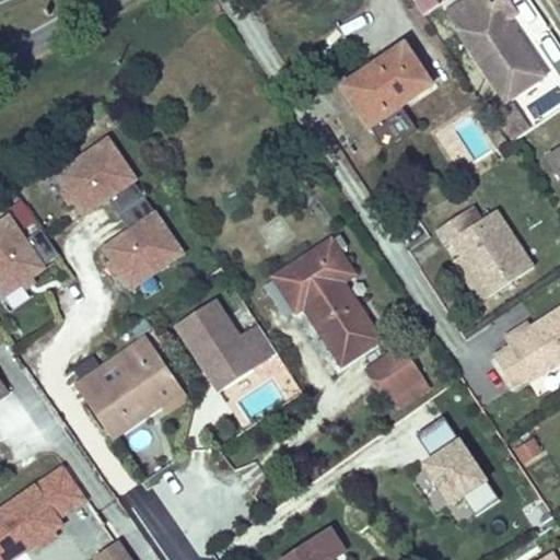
[(465,0),(446,13),(457,30),(492,6),(488,0),(465,0)]
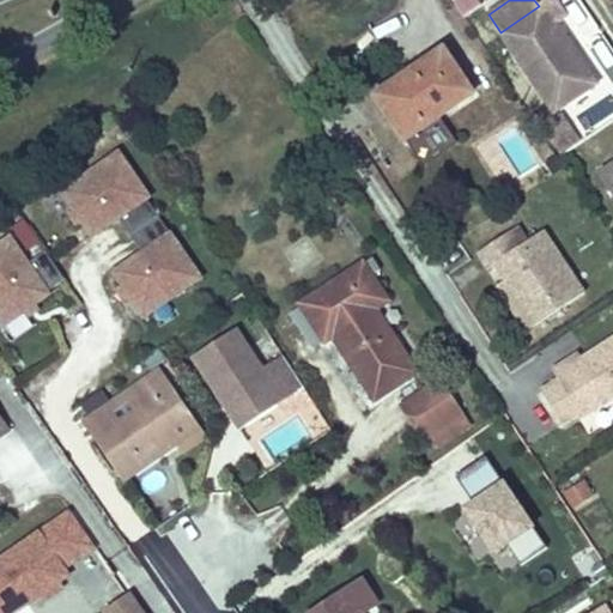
[(547,0),(539,6),(501,32),(553,111),(596,83),(557,23),(565,18),(553,0),(547,0)]
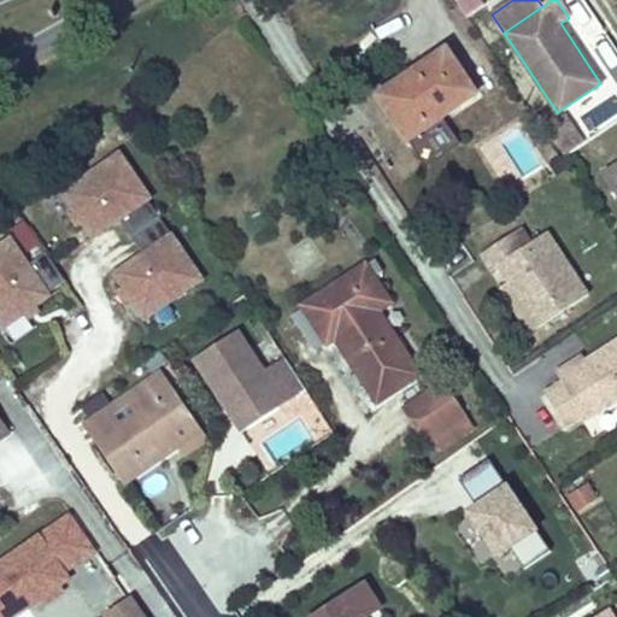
[(380,99),(405,136),(438,113),(442,118),(476,95),(446,52),(380,99)]
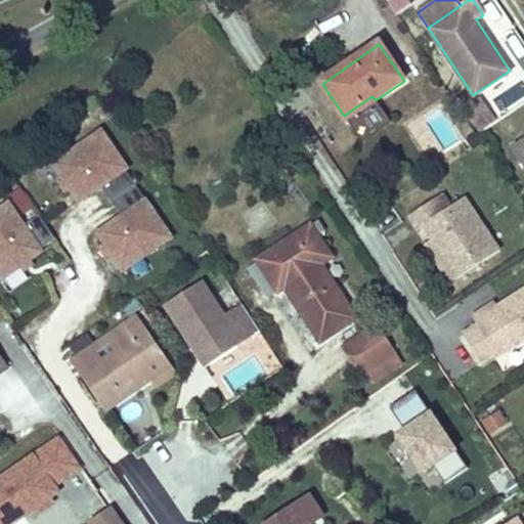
[(372,96),(344,116),(347,121),(376,100),(372,96)]
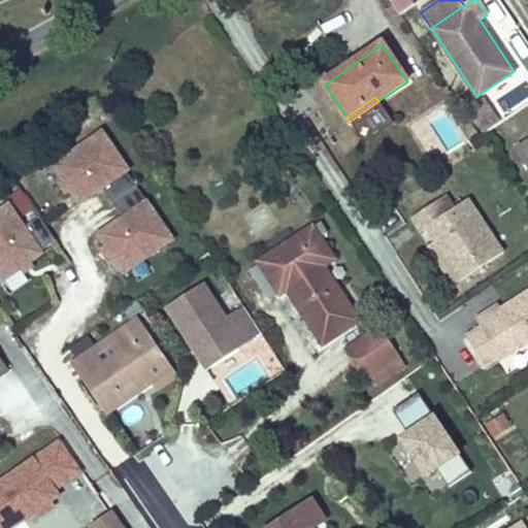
[(500,124),(485,103),(469,114),(484,135),(500,124)]
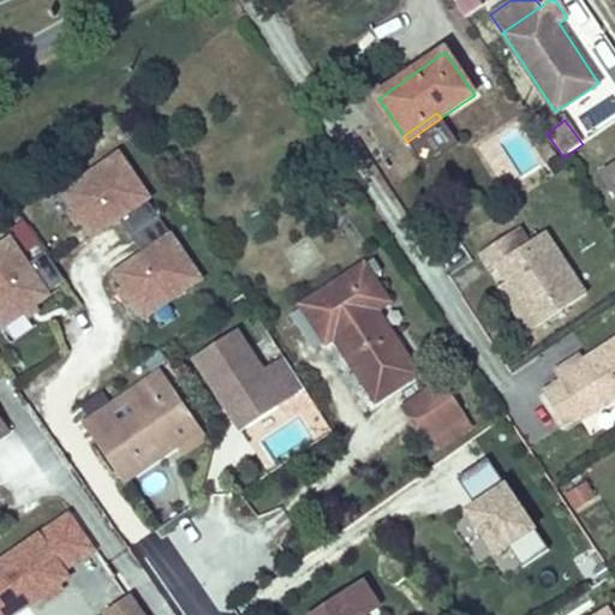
[(121,155),(65,193),(78,214),(84,224),(95,238),(121,220),(133,237),(161,218),(150,201),(151,198),(121,155)]
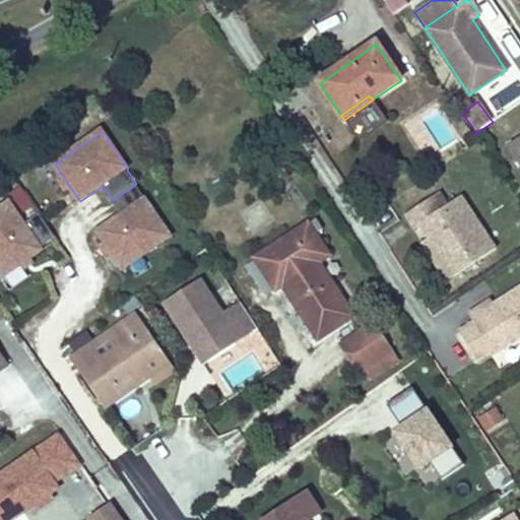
[(519,142),(509,149),(518,163),(519,160),(519,142)]
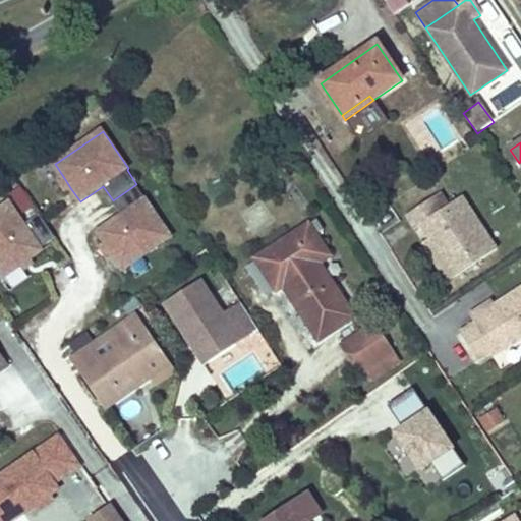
[(71,189),(66,181),(61,184),(66,192),(71,189)]
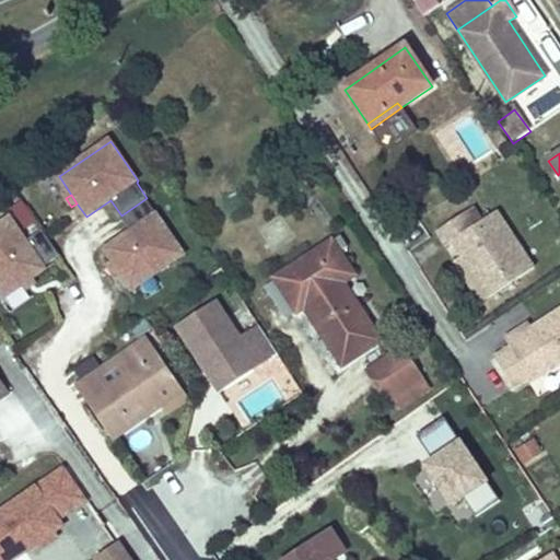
[(186,255),(147,198),(121,216),(132,232),(108,248),(106,249),(116,263),(121,272),(133,291),(186,255)]
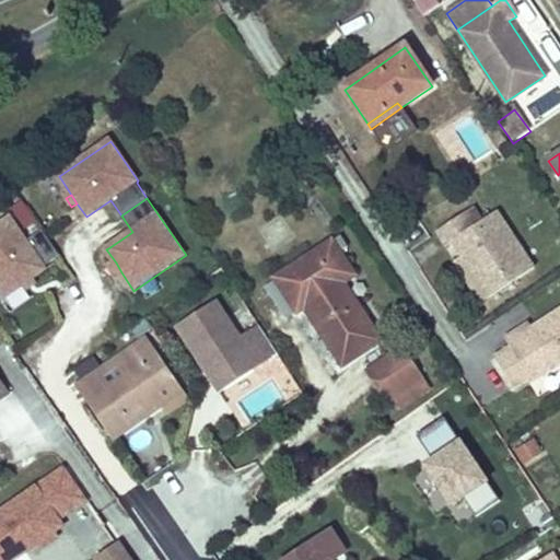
[(37,222),(22,201),(12,209),(26,230),(37,222)]
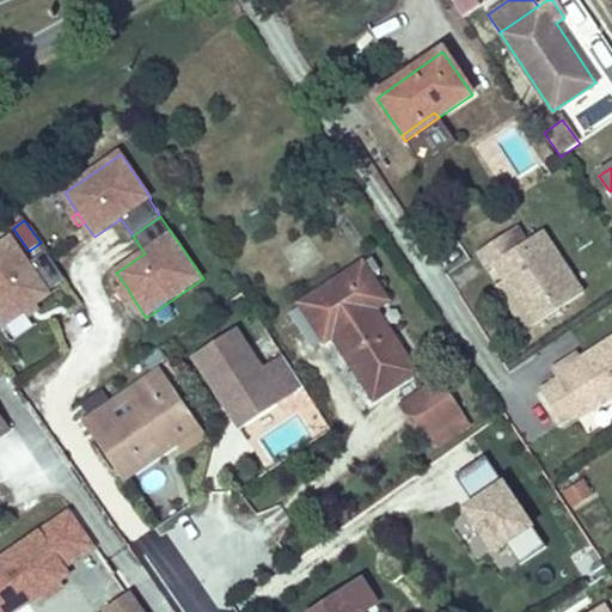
[(518,227),(481,252),(490,268),(496,264),(507,281),(537,324),(537,325),(585,293),(544,231),(527,242),(518,227)]
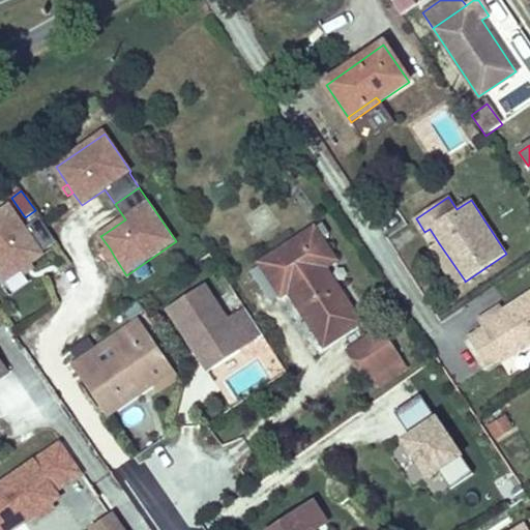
[(11,206),(0,212),(0,272),(6,282),(24,269),(31,264),(45,256),(43,254),(58,242),(48,228),(41,218),(27,228),(11,206)]
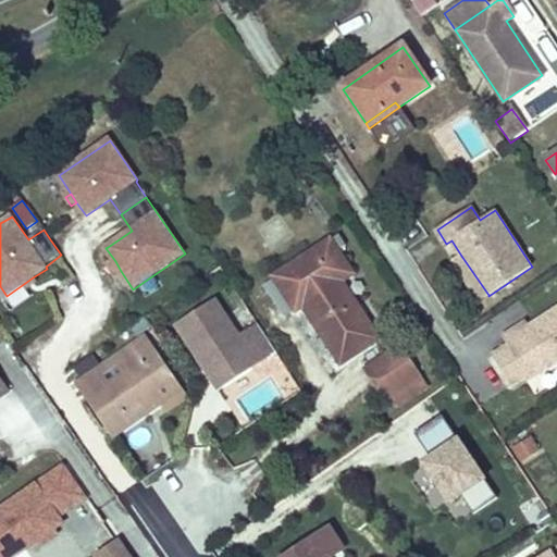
[(337,236),(281,273),(302,306),(341,362),(378,338),(341,283),(351,275),(337,254),(346,248),(337,236)]
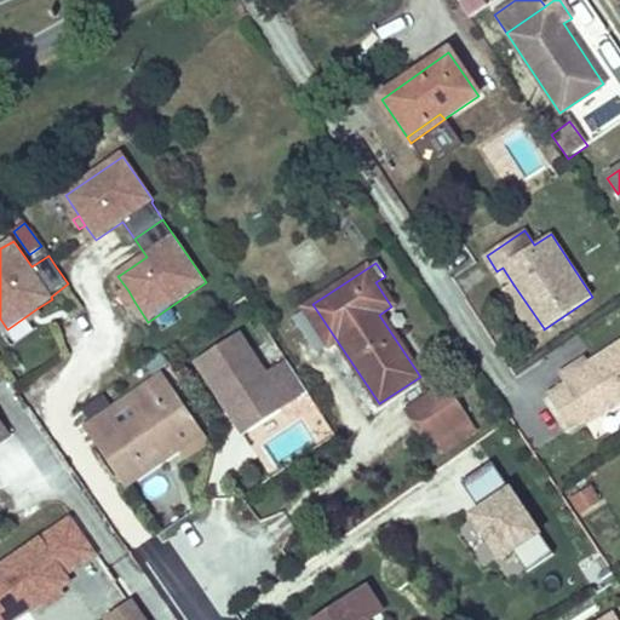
[(514,285),(506,290),(535,334),(544,328),(514,285)]
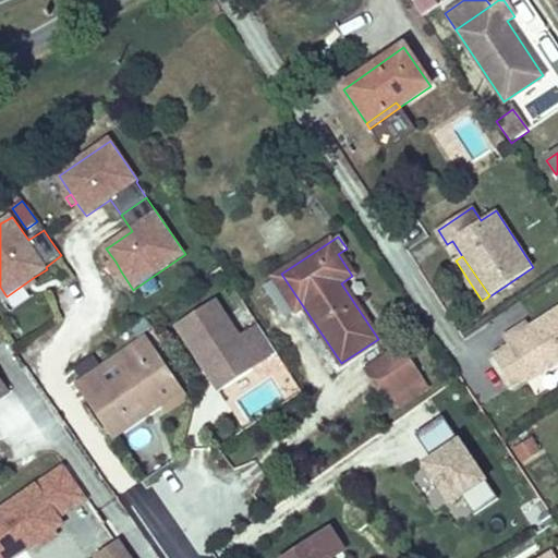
[(121,271),(116,262),(110,266),(116,276),(121,271)]
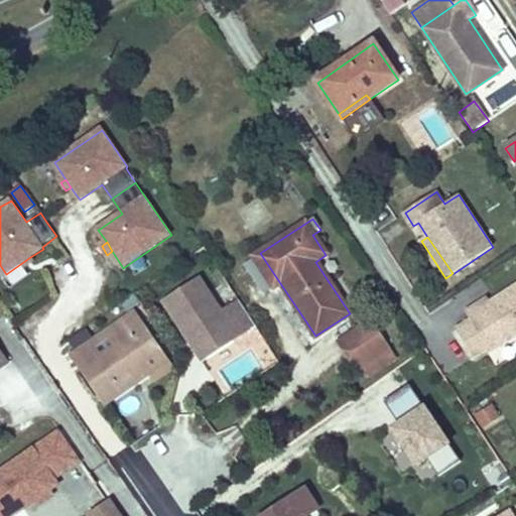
[(280,283),(260,253),(254,257),(274,287),(280,283)]
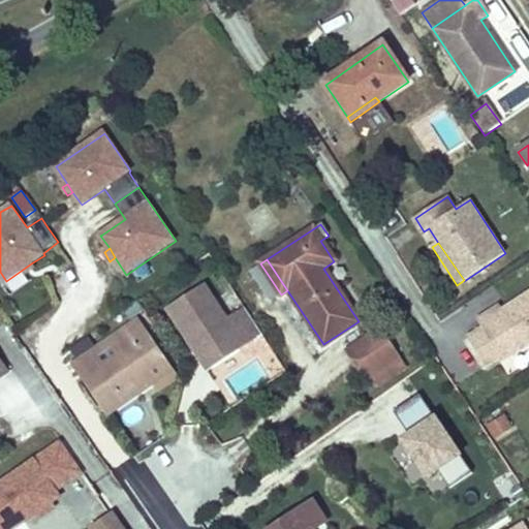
[(27,274),(35,269),(31,263),(24,269),(27,274)]
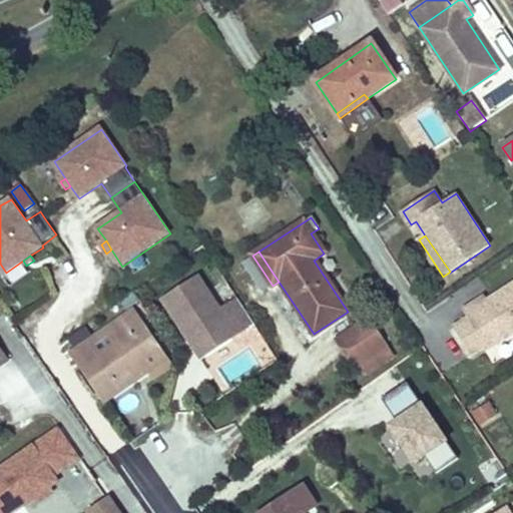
[(253,325),(235,298),(218,308),(197,275),(161,298),(200,359),(253,325)]
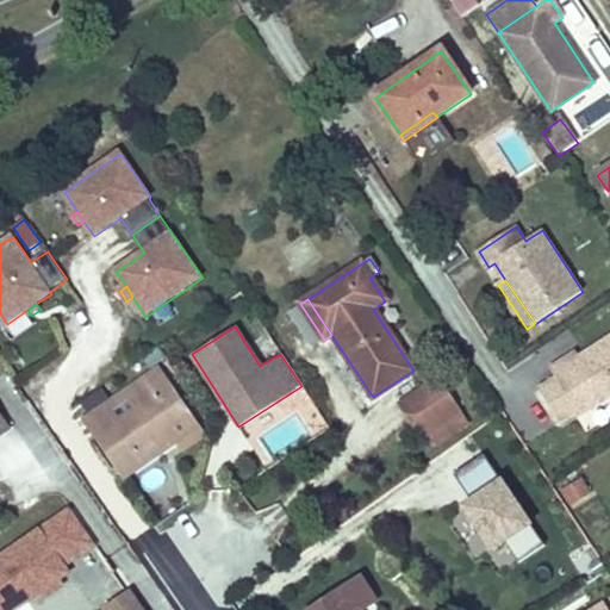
[(609,336),(582,355),(555,373),(558,375),(541,386),(565,423),(582,412),(584,415),(609,398),(609,336)]
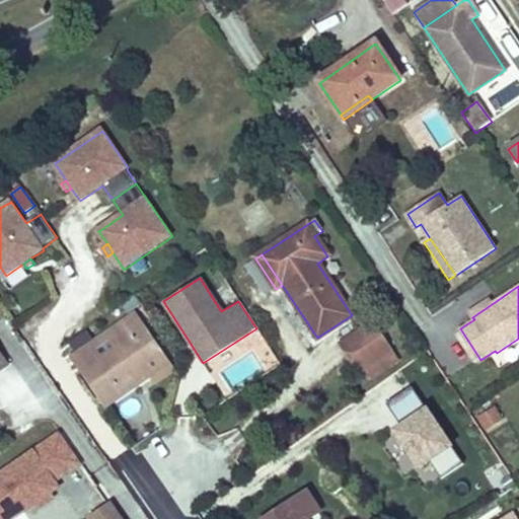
[(469,311),(472,317),(495,302),(492,297),(469,311)]
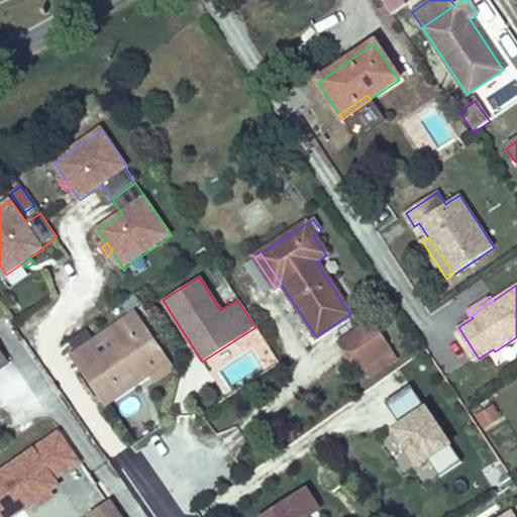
[(134,314),(74,356),(106,404),(168,360),(134,314)]
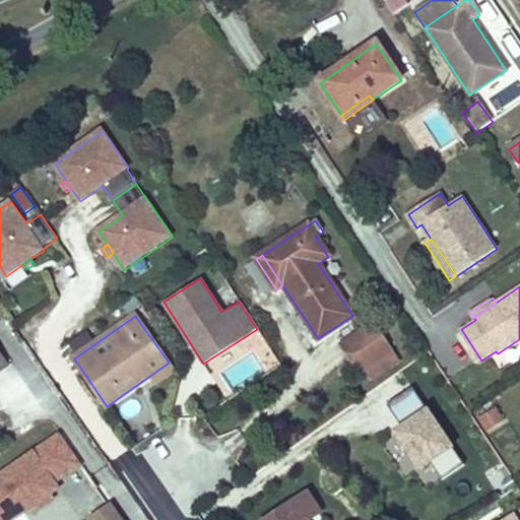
[(373,325),(351,339),(370,367),(391,352),(373,325)]
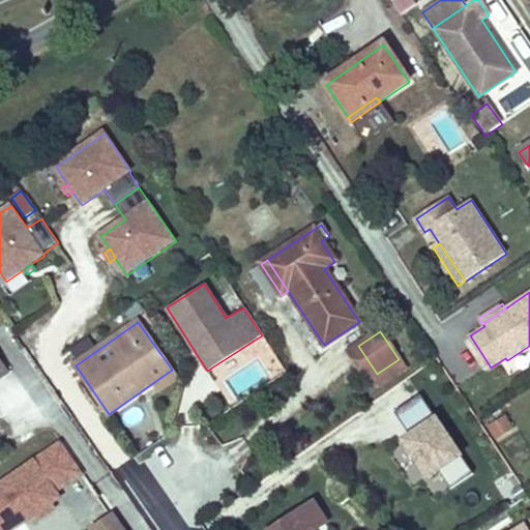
[(377,374),(358,346),(352,349),(371,378),(377,374)]
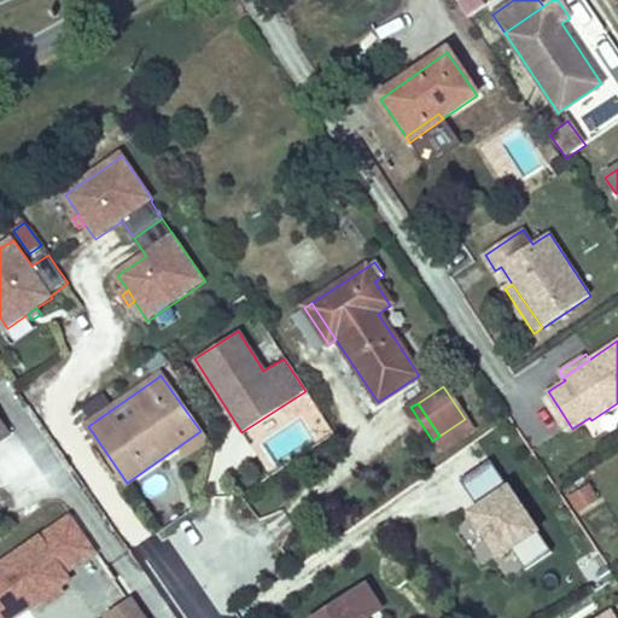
[(0,442),(11,435),(0,419),(0,442)]
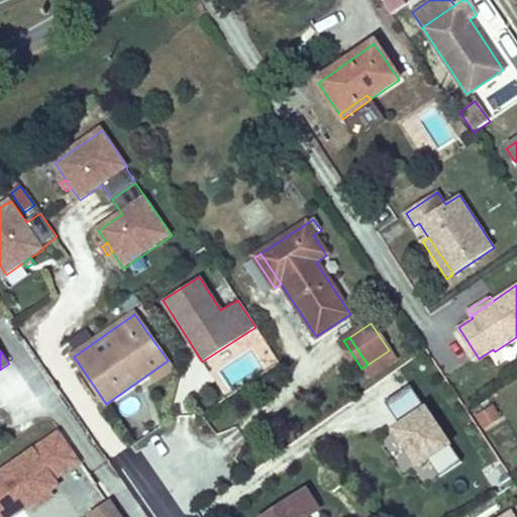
[(402,427),(427,411),(412,389),(388,404),(402,427)]
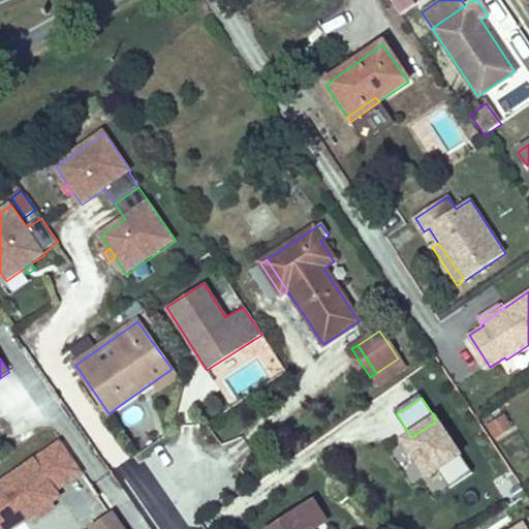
[(516,428),(507,414),(488,427),(496,440),(516,428)]
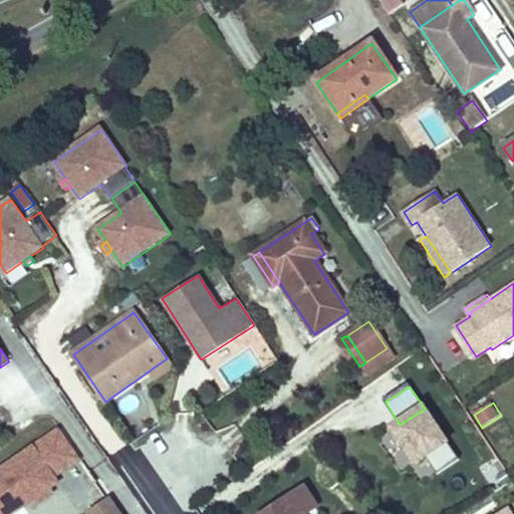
[(450,448),(425,409),(400,425),(389,432),(414,471),(430,461),(450,448)]
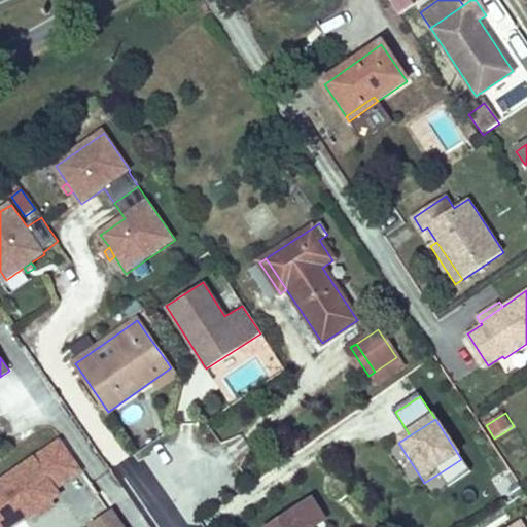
[(0,526),(11,526),(61,495),(56,488),(82,469),(62,440),(0,481),(0,526)]
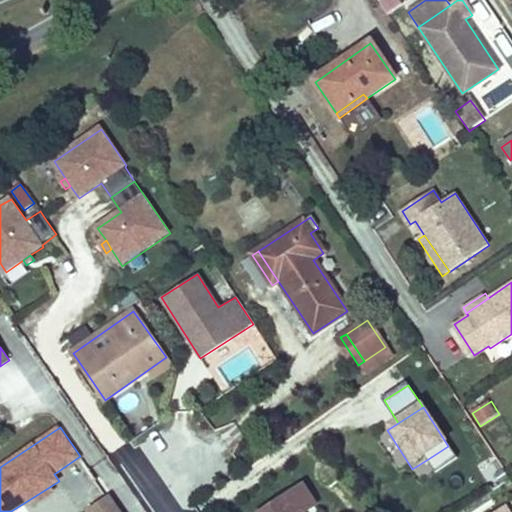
[(456,459),(448,446),(428,459),(436,471),(456,459)]
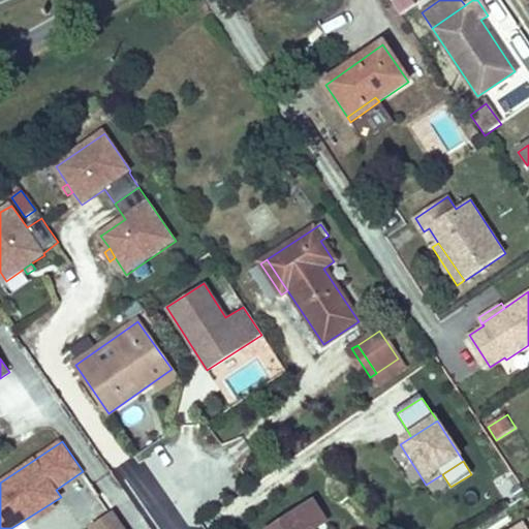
[(510,470),(492,481),(508,506),(527,495),(510,470)]
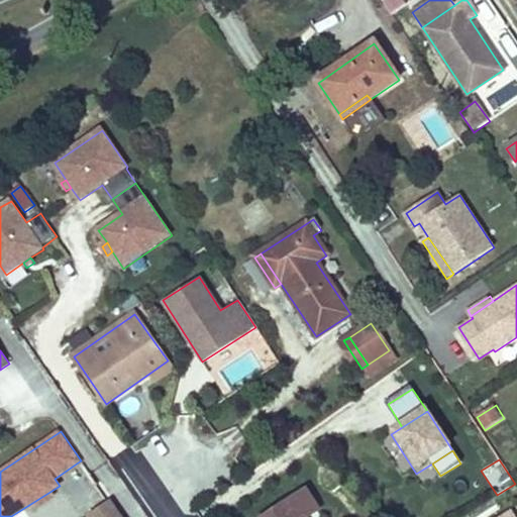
[(306,491),(265,516),(308,516),(319,510),(306,491)]
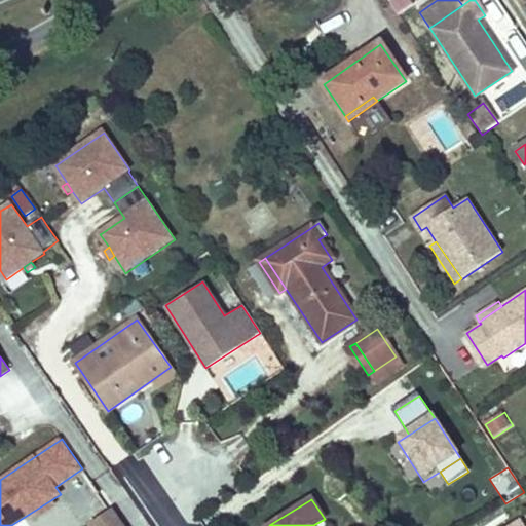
[(122,525),(112,510),(91,525),(122,525)]
